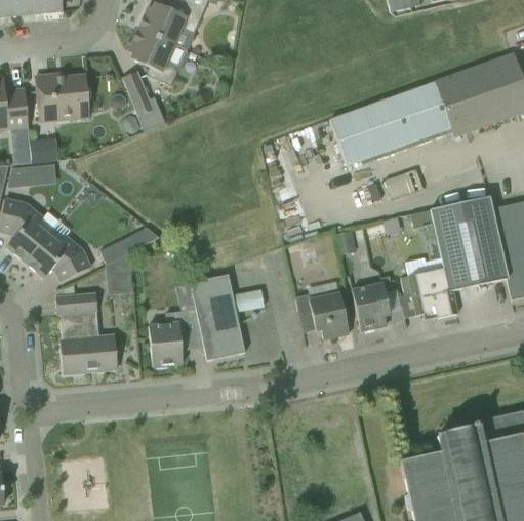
[(0,0),(0,14),(8,14),(6,0),(0,0)]
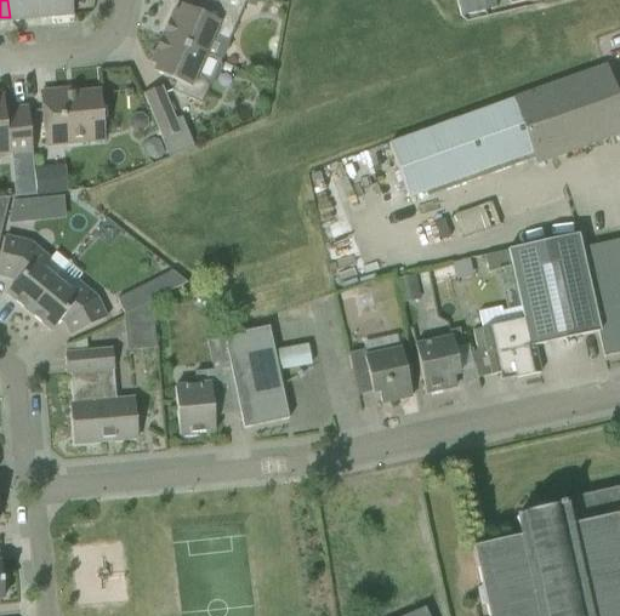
[(7,0),(10,17),(41,15),(40,0),(7,0)]
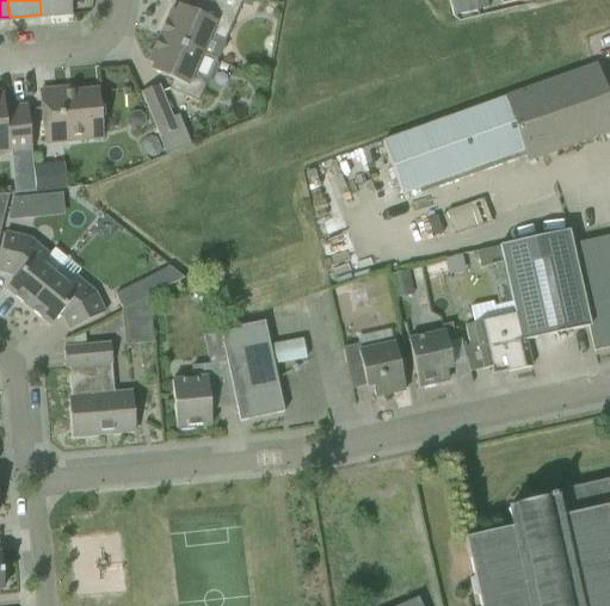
[(39,0),(41,14),(73,11),(72,0),(39,0)]
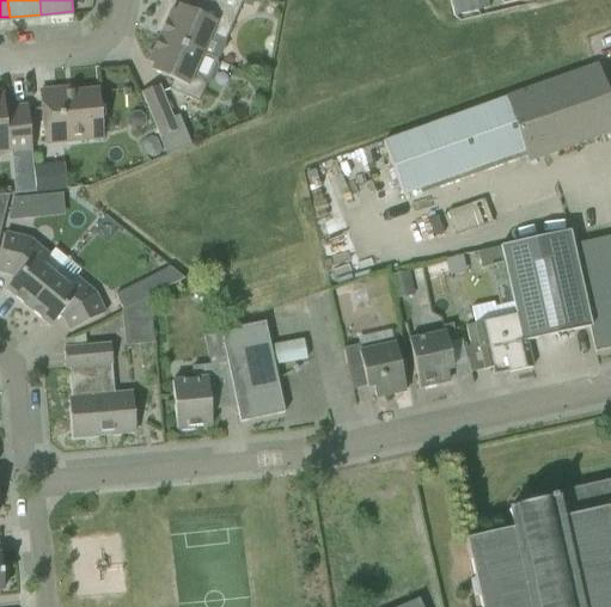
[(162,32),(203,49),(212,30),(227,37),(242,0),(191,0),(190,7),(181,2),(178,8),(172,6),(162,32)]
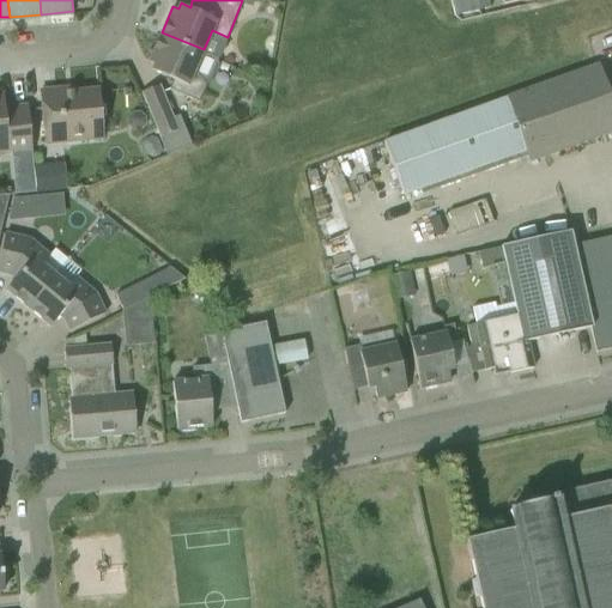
[(452,0),(455,12),(490,4),(489,0),(452,0)]
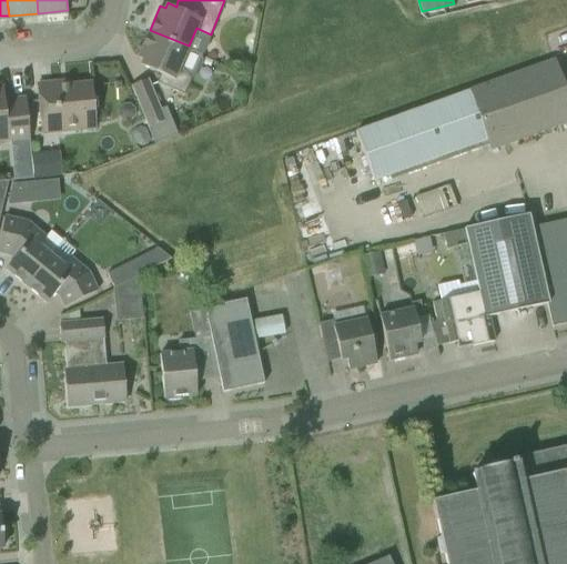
[(150,30),(139,53),(144,56),(142,61),(162,70),(158,80),(179,88),(185,91),(192,76),(203,52),(189,46),(150,30)]
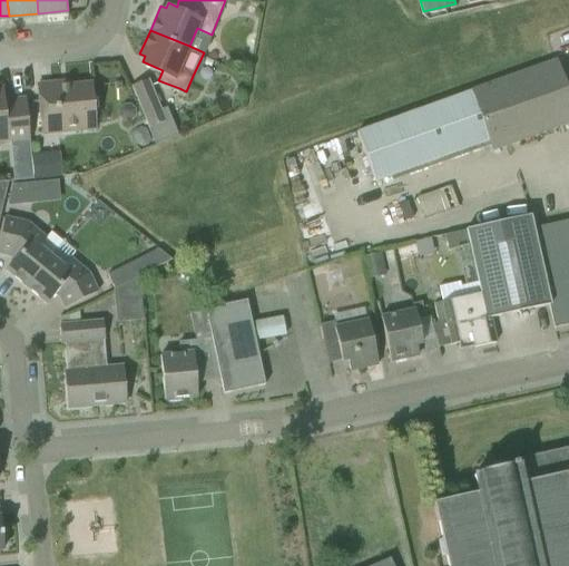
[(359,128),(376,178),(489,138),(492,147),(568,119),(568,87),(558,57),(359,128)]
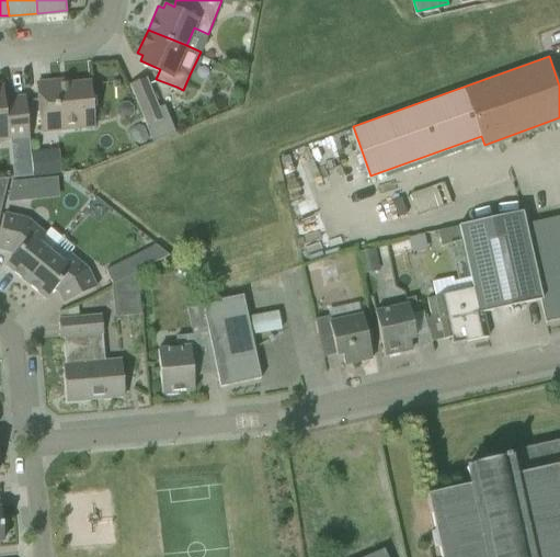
[(130,81),(155,139),(176,129),(169,111),(163,114),(148,75),(130,81)]
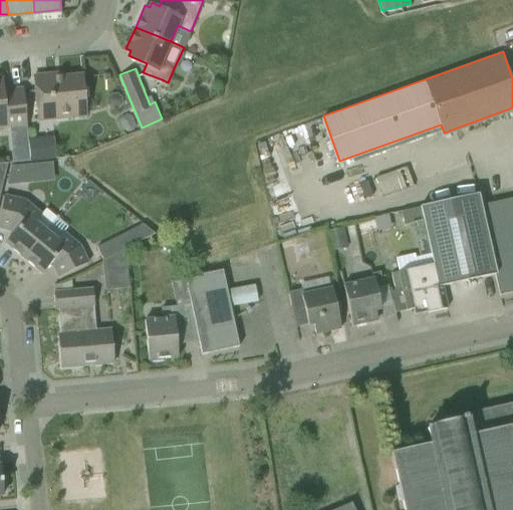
[(35,73),(39,117),(87,112),(83,72),(56,74),(56,71),(35,73)]
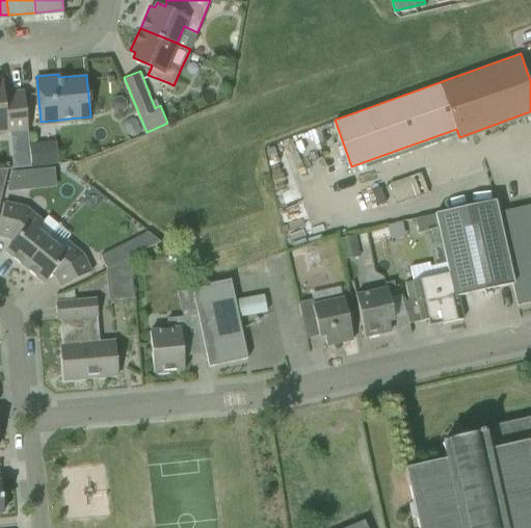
[(0,128),(28,126),(26,109),(25,88),(5,90),(4,79),(0,78),(0,128)]
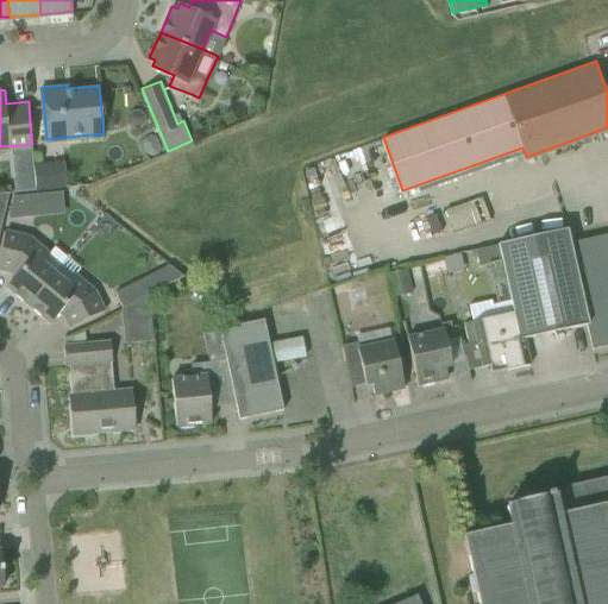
[(133,107),(129,113),(129,121),(133,125),(140,125),(146,121),(146,113),(142,107),(133,107)]
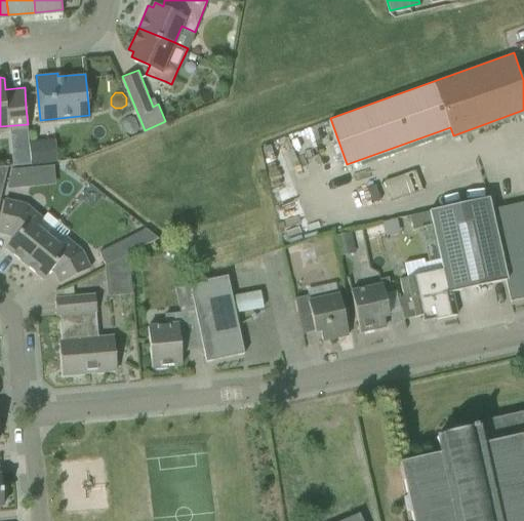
[(32,161),(50,159),(57,158),(56,143),(55,135),(47,136),(41,137),(30,138),(32,161)]
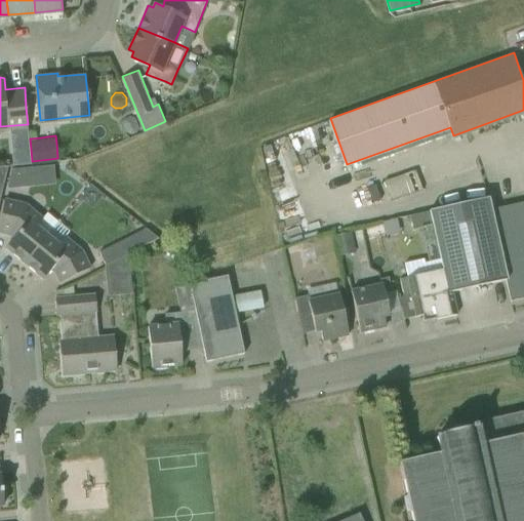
[(11,167),(7,186),(30,184),(29,166),(12,167),(11,167)]
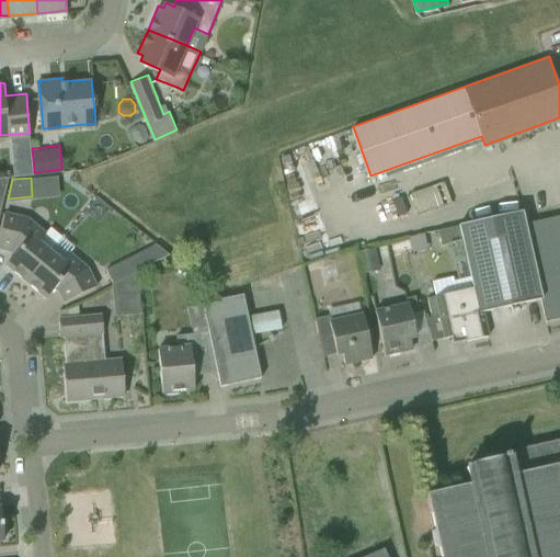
[(399,213),(408,211),(402,195),(395,199),(399,213)]
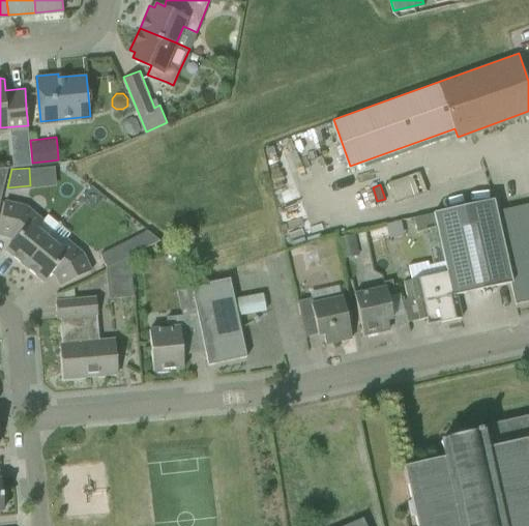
[(408,297),(416,296),(420,317),(428,316),(429,321),(441,319),(441,320),(462,315),(457,292),(511,280),(516,300),(528,297),(528,201),(497,209),(494,197),(434,210),(445,260),(429,264),(428,259),(409,263),(412,278),(404,279),(408,297)]
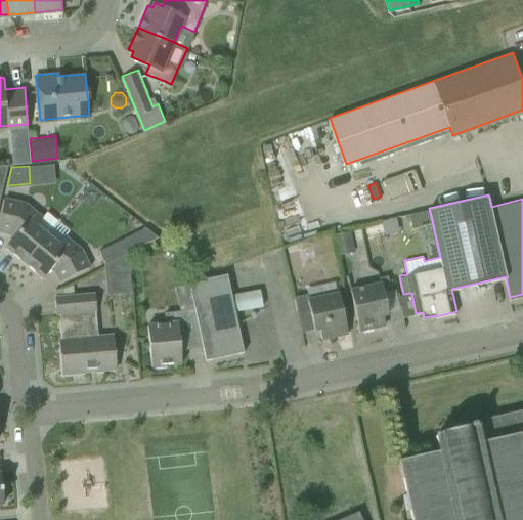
[(6,245),(25,261),(58,219),(48,211),(43,215),(27,202),(5,197),(0,218),(0,229),(11,232),(14,234),(6,245)]
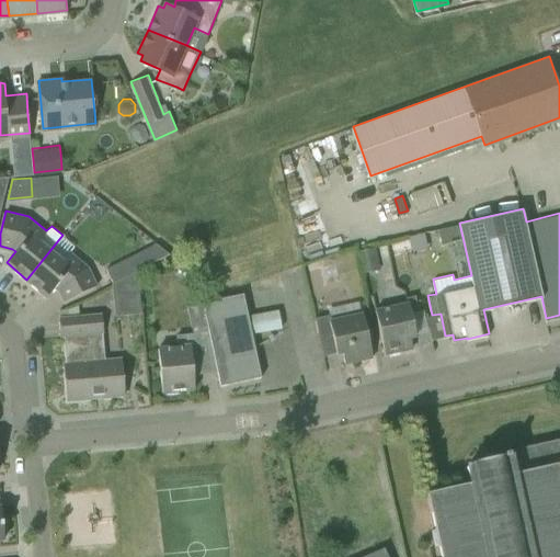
[(59,288),(65,299),(98,284),(88,265),(70,250),(75,245),(63,235),(26,280),(47,296),(56,285),(59,288)]
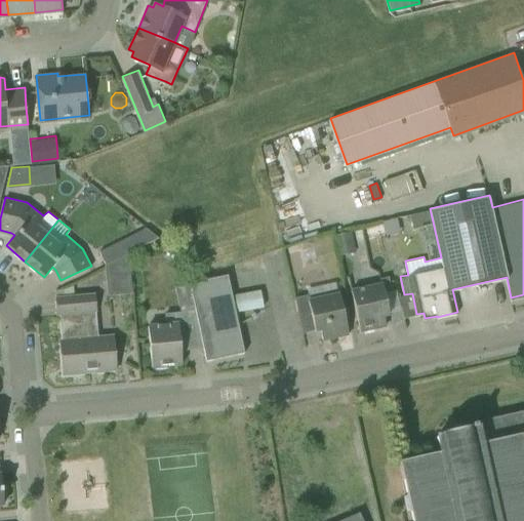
[(129,235),(135,247),(158,236),(146,227),(129,235)]
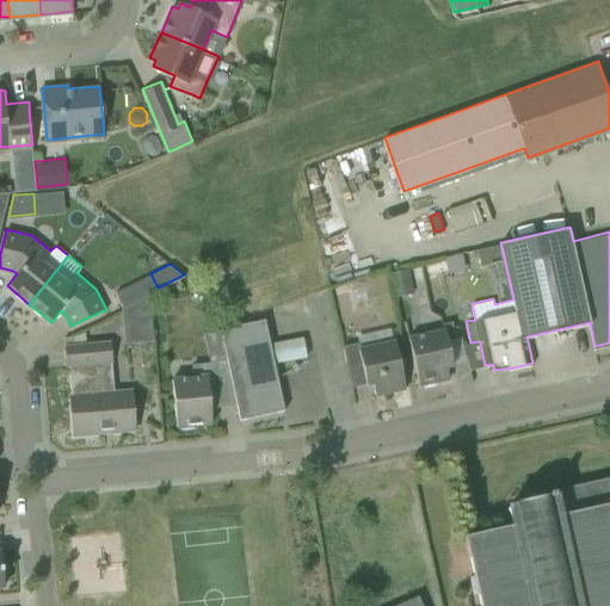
[(351,289),(337,291),(340,311),(355,308),(351,289)]
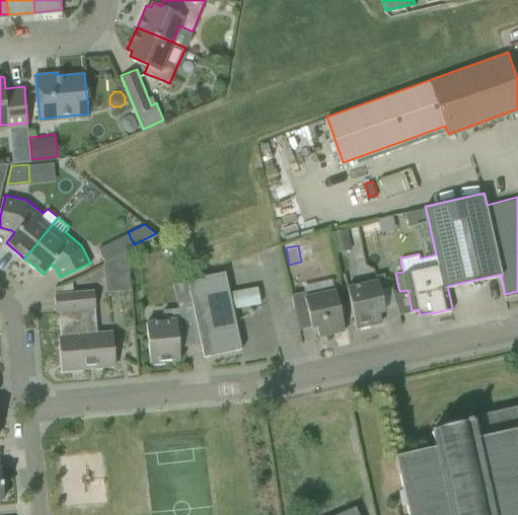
[(104,260),(107,290),(132,288),(128,248),(104,260)]
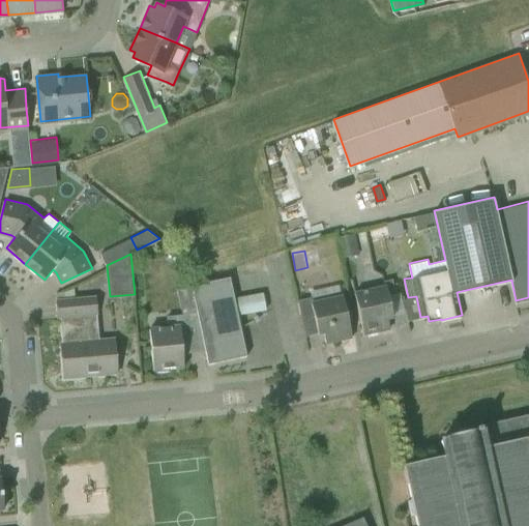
[(168,325),(150,327),(153,369),(154,368),(155,371),(170,369),(170,367),(184,366),(182,345),(190,344),(188,324),(200,321),(209,362),(247,354),(230,275),(192,284),(198,310),(186,313),(167,314),(168,325)]
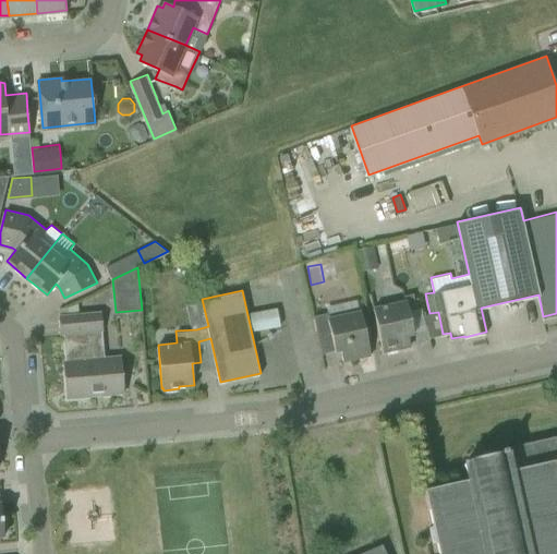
[(395,301),(374,306),(384,350),(411,344),(408,329),(412,328),(413,334),(415,333),(410,309),(419,306),(415,292),(404,296),(406,299),(395,301)]
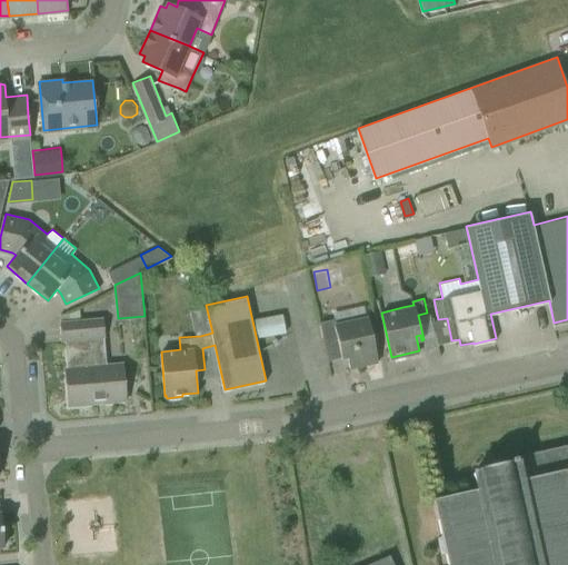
[(335,317),(320,320),(324,335),(337,331),(342,356),(344,356),(342,353),(347,352),(350,366),(378,360),(368,316),(336,324),(335,317)]
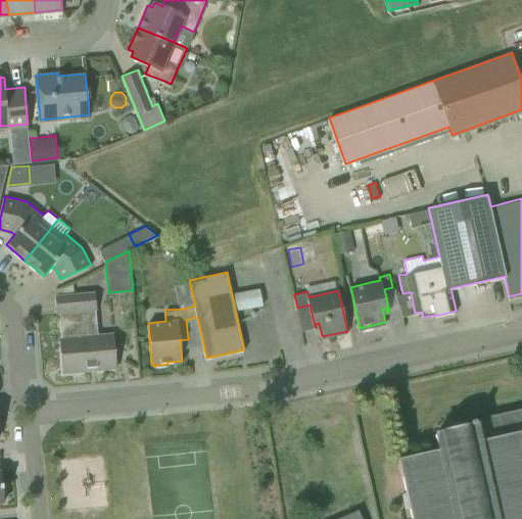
[(94,291),(56,294),(58,312),(61,312),(63,336),(60,337),(63,372),(116,367),(113,332),(98,333),(96,308),(94,291)]
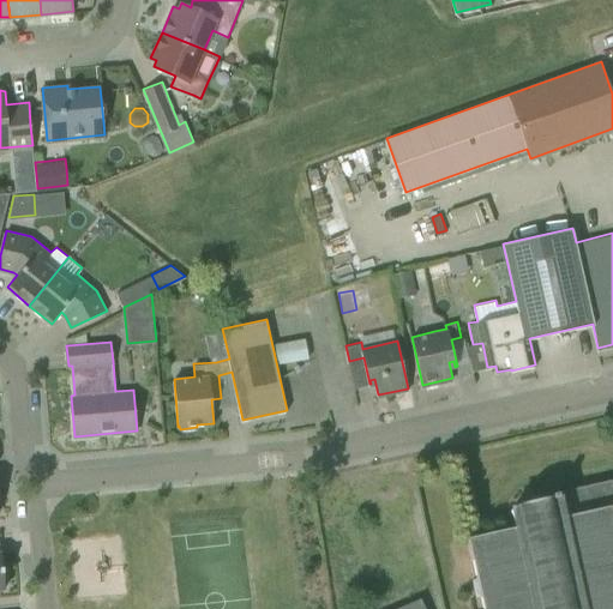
[(516,528),(468,537),(484,608),(593,608),(612,604),(612,477),(557,490),(557,494),(552,495),(553,499),(511,508),(516,528)]
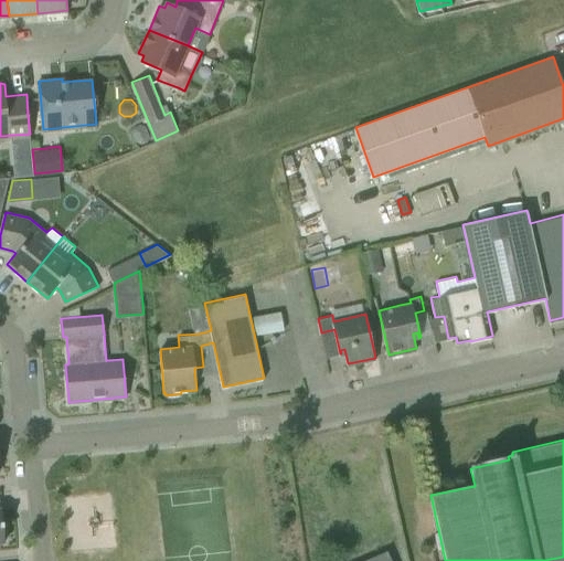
[(360,560),(392,560),(387,550),(360,560)]
